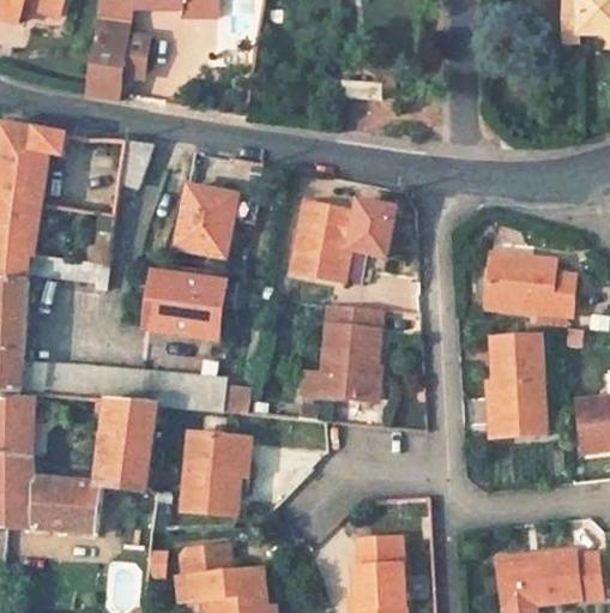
[(24,4),(59,14),(62,0),(0,0),(0,22),(16,28),(22,11),(24,4)]
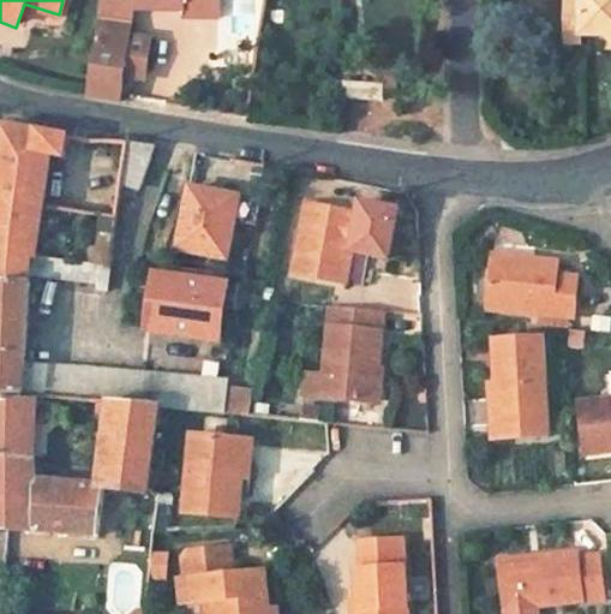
[(99,0),(85,94),(117,100),(120,75),(125,37),(130,9),(178,9),(178,16),(211,16),(211,0),(99,0)]
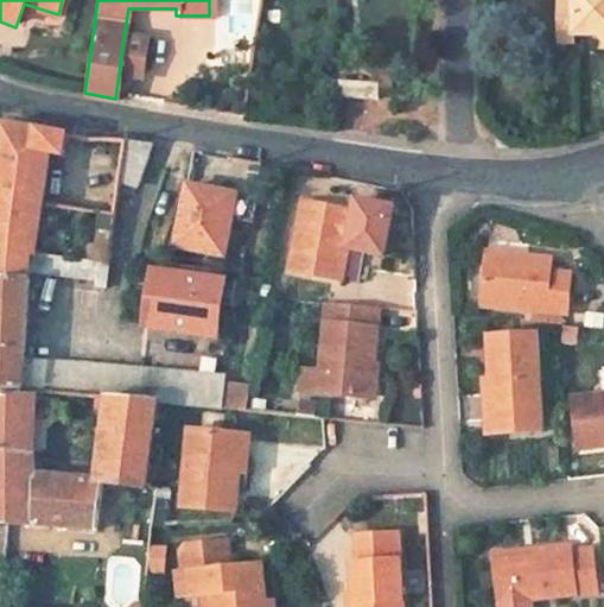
[(547,0),(547,42),(563,42),(563,36),(574,36),(603,35),(603,0),(547,0)]
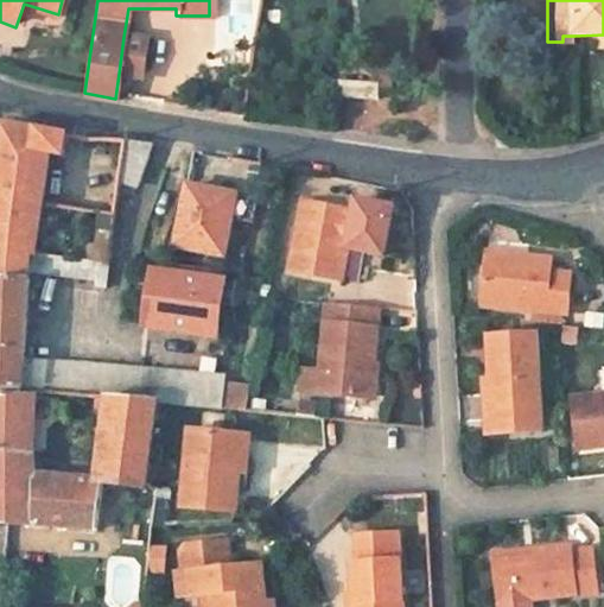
[(21,11),(57,21),(58,14),(24,4),(21,11)]
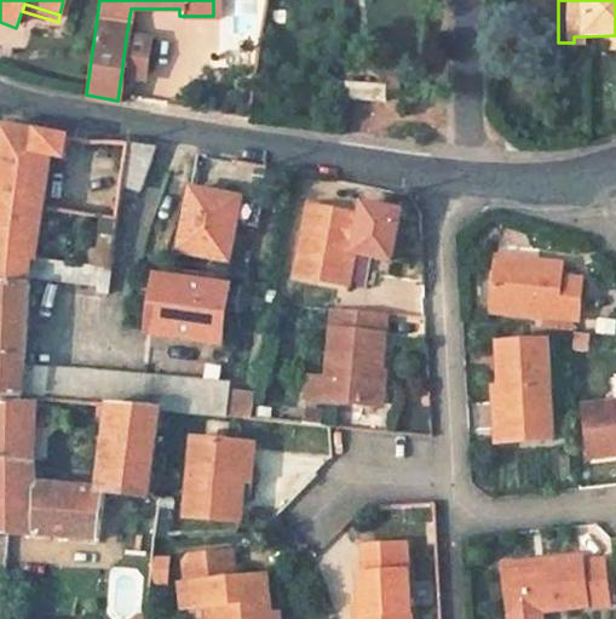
[(586,52),(615,51),(615,35),(586,36),(586,52)]
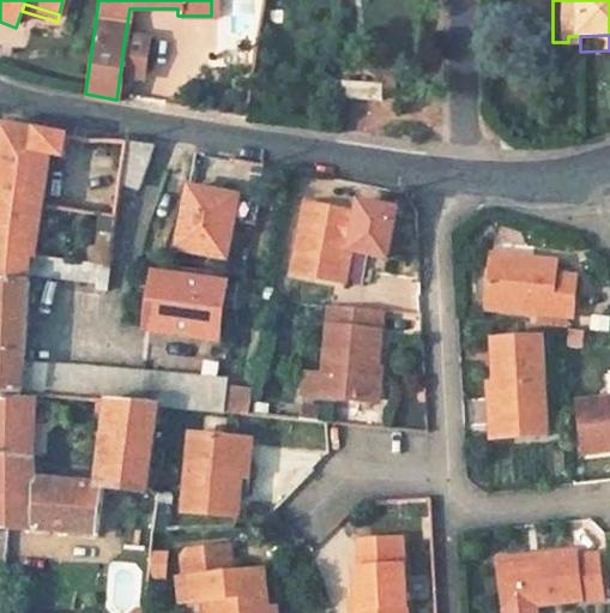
[(143,40),(125,37),(120,74),(138,78),(143,40)]
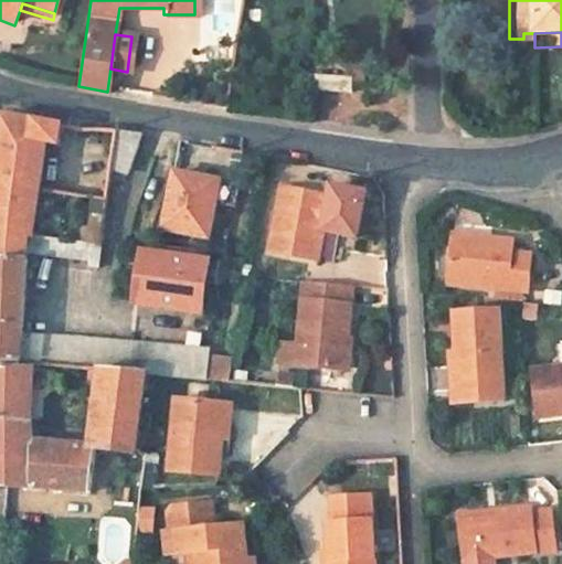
[(350,73),(314,73),(313,86),(350,87),(350,73)]
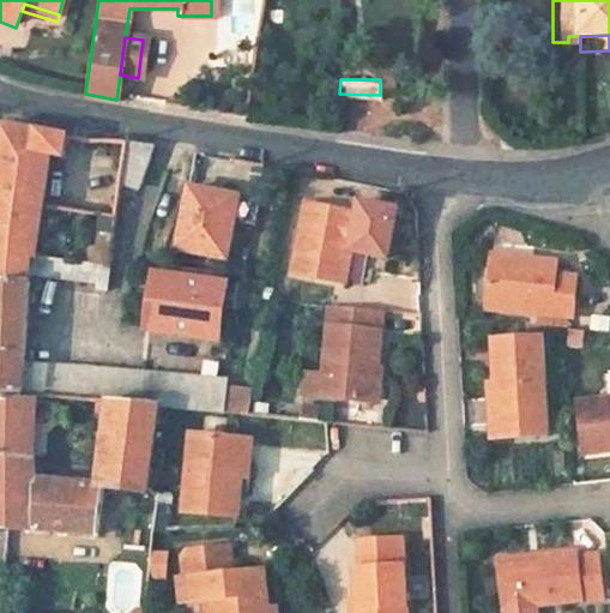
[(31,127),(0,122),(0,197),(26,202),(32,154),(49,155),(49,161),(54,161),(55,156),(62,157),(66,133),(31,127)]
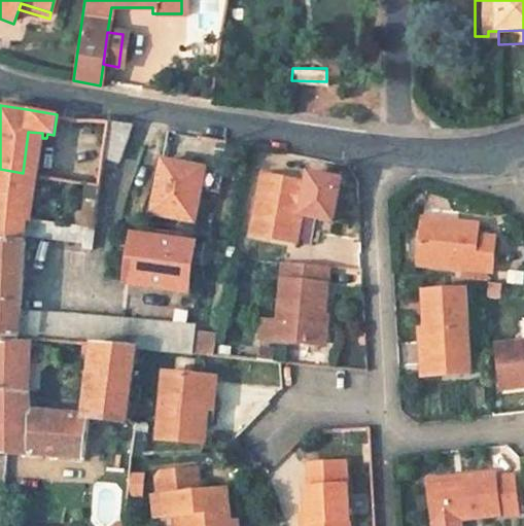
[(129,125),(108,121),(105,142),(120,146),(129,125)]
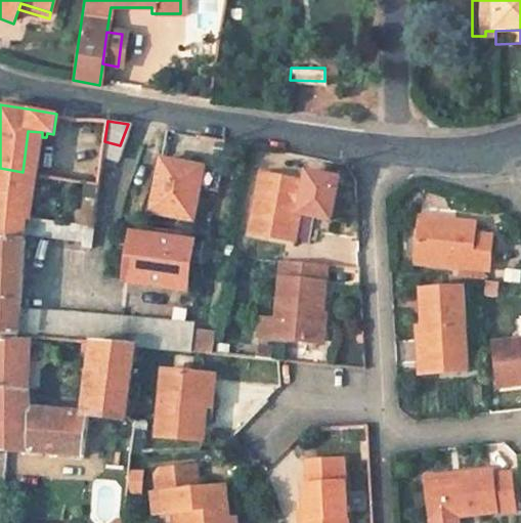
[(42,132),(28,131),(23,172),(37,174),(40,154),(42,137),(42,132)]
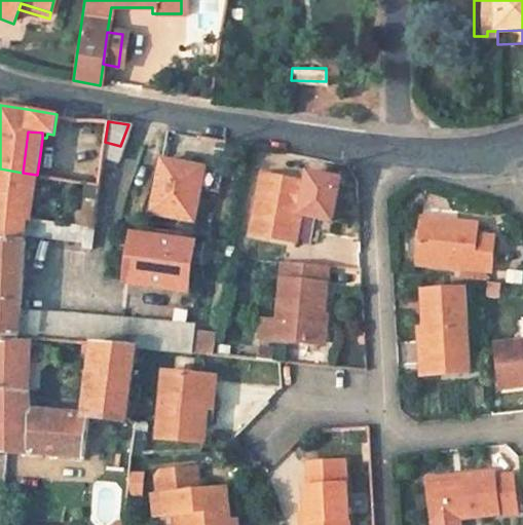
[(77,160),(40,154),(37,175),(36,178),(74,183),(77,160)]
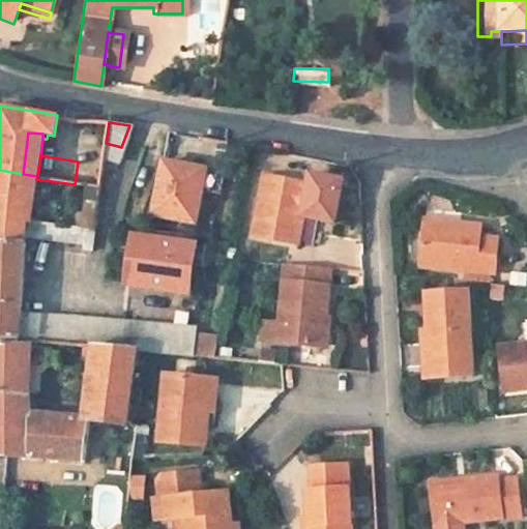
[(200,169),(162,162),(152,212),(194,221),(200,186),(197,185),(200,169)]
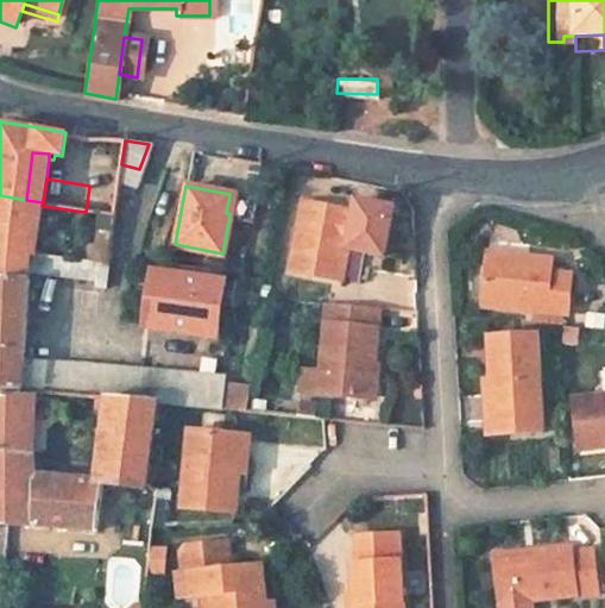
[(26,200),(0,195),(0,250),(29,255),(31,230),(39,231),(42,206),(43,202),(26,200)]
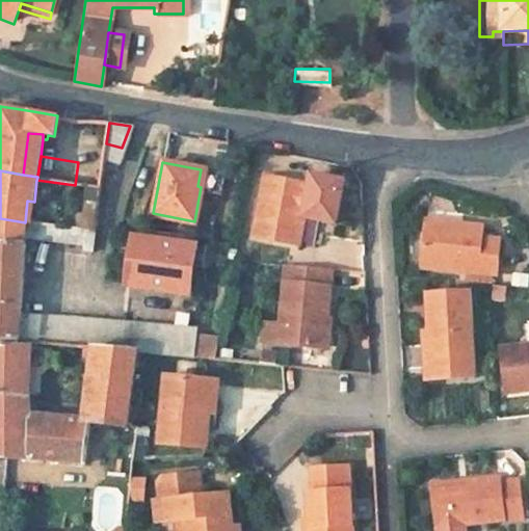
[(260,176),(248,236),(294,243),(296,229),(299,213),(317,217),(323,188),(260,176)]
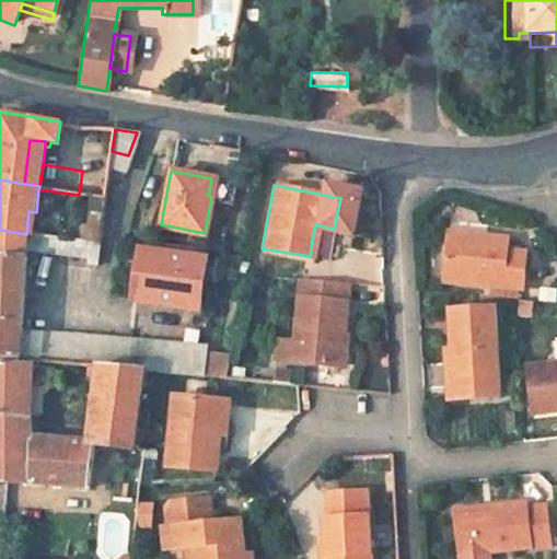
[(444,236),(480,240),(482,229),(445,224),(444,236)]
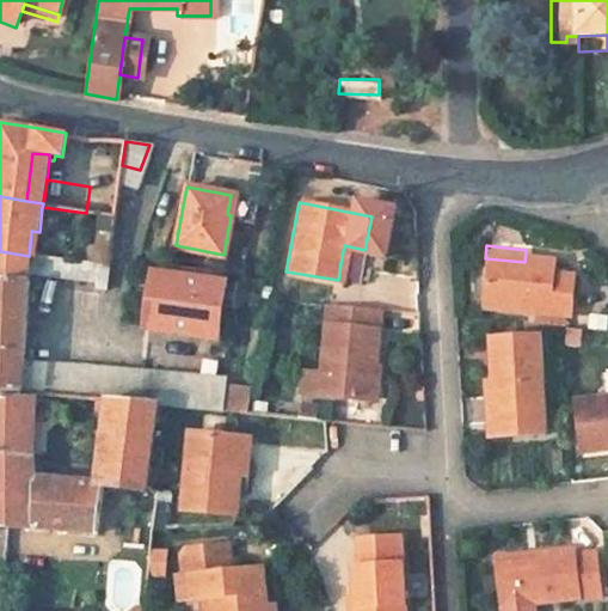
[(480,303),(566,310),(571,267),(552,264),(553,252),(526,250),(524,262),(485,258),(480,303)]
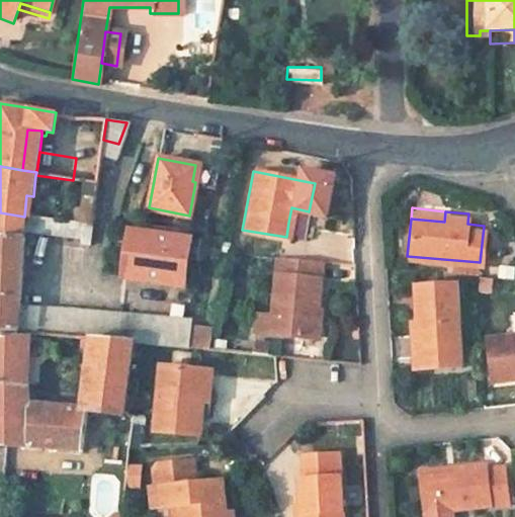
[(24,217),(0,212),(0,331),(27,334),(131,343),(142,344),(185,348),(186,319),(109,310),(20,306),(23,231),(80,238),(80,245),(87,245),(91,225),(24,217)]
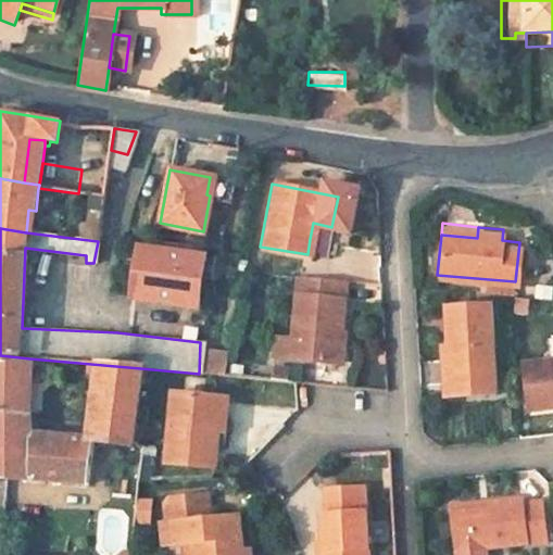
[(142,240),(132,298),(204,312),(215,253),(142,240)]
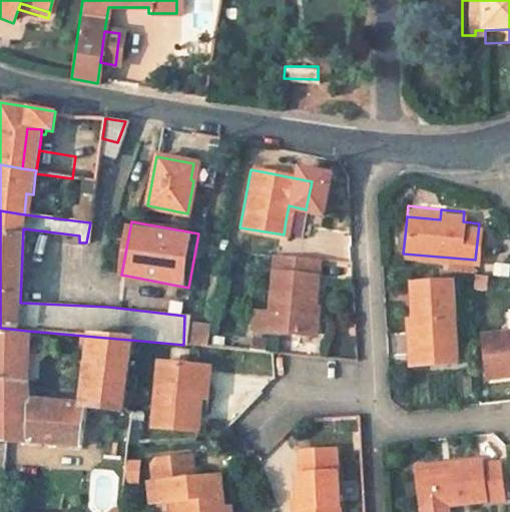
[(313,298),(317,261),(273,256),(265,331),(309,334),(313,298)]
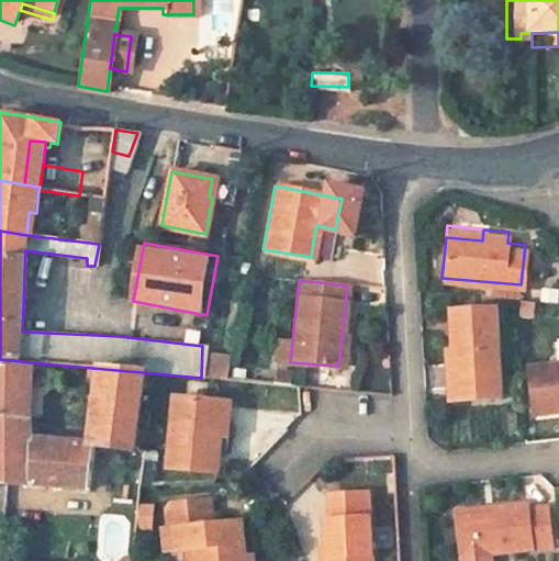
[(461,349),(462,382),(457,383),(450,383),(451,399),(501,396),(495,306),(454,309),(455,332),(456,349),(461,349)]
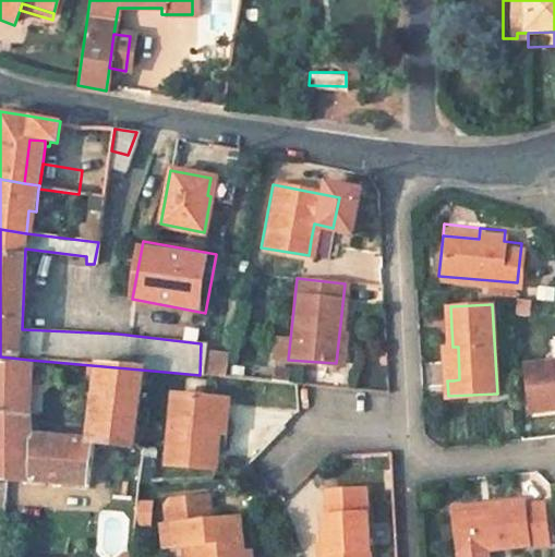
[(445,355),(447,380),(454,380),(459,379),(458,347),(453,347),(451,329),(444,330),(445,355)]
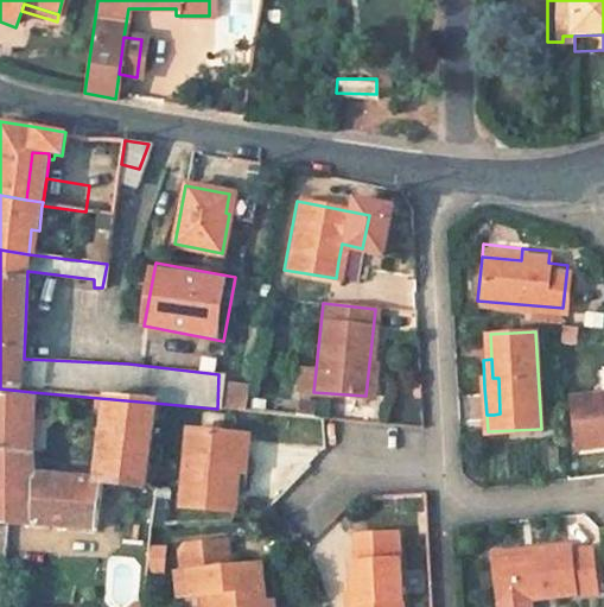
[(576,446),(603,442),(603,390),(571,393),(576,446)]
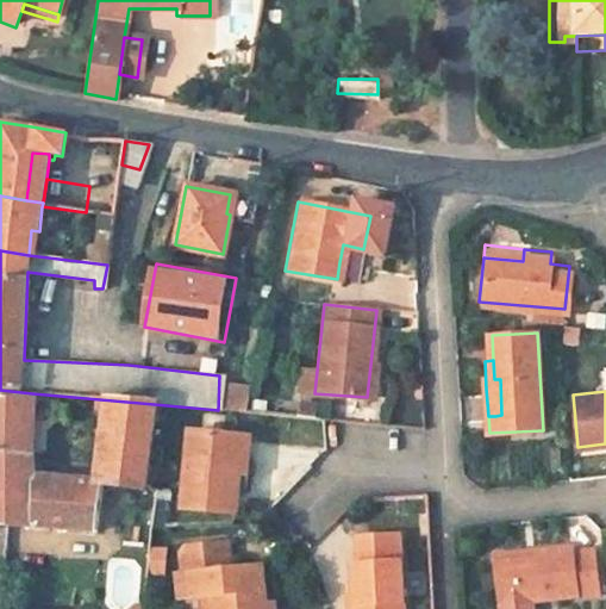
[(144,480),(147,461),(151,424),(154,404),(32,393),(0,393),(0,526),(93,533),(100,485),(143,489),(144,480)]
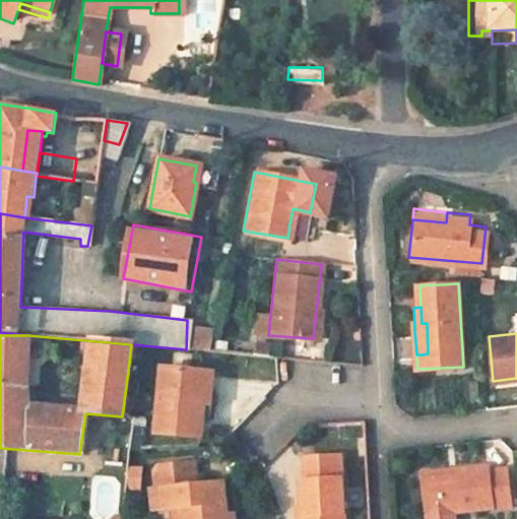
[(129,362),(140,363),(142,345),(131,344),(129,362)]
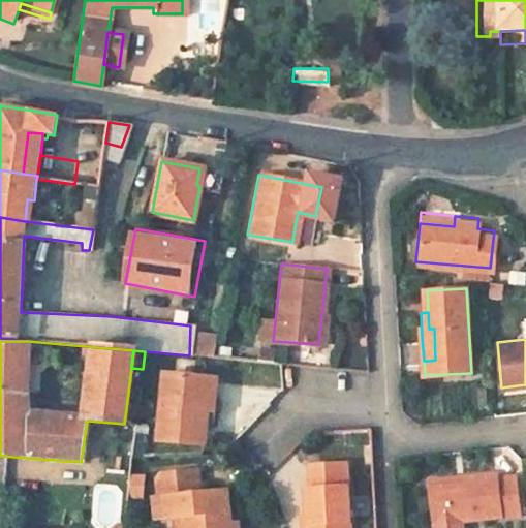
[(160,373),(155,440),(202,443),(203,424),(204,408),(198,408),(200,377),(160,373)]
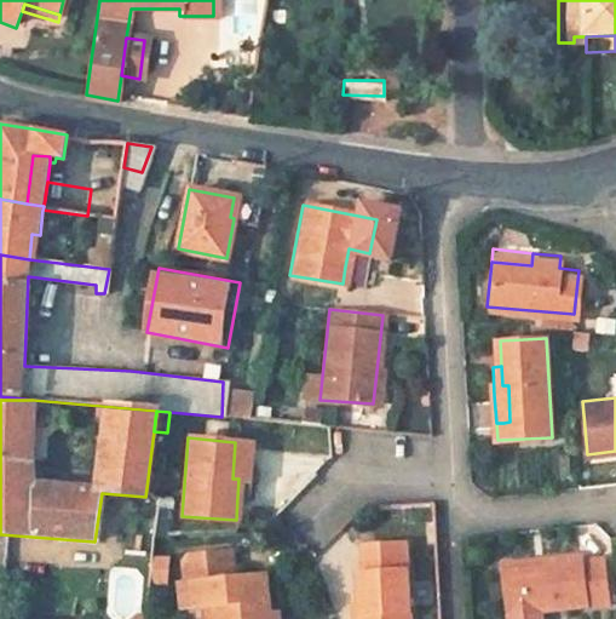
[(249,470),(251,443),(235,442),(232,479),(239,479),(237,497),(247,498),(249,470)]
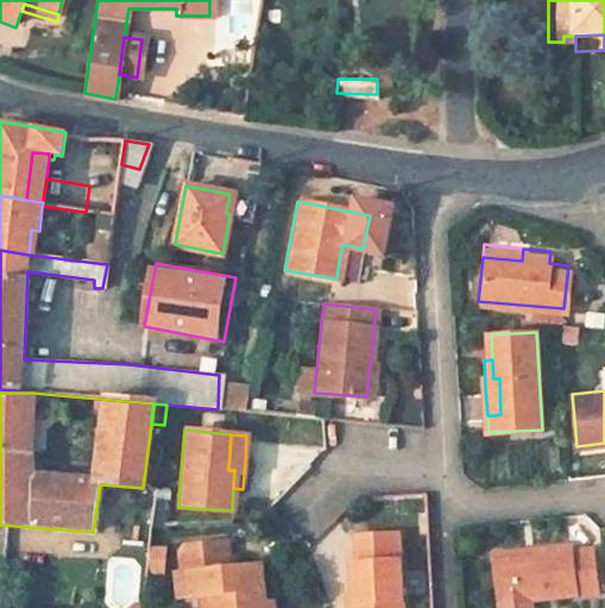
[(144,480),(157,481),(159,462),(146,461),(144,480)]
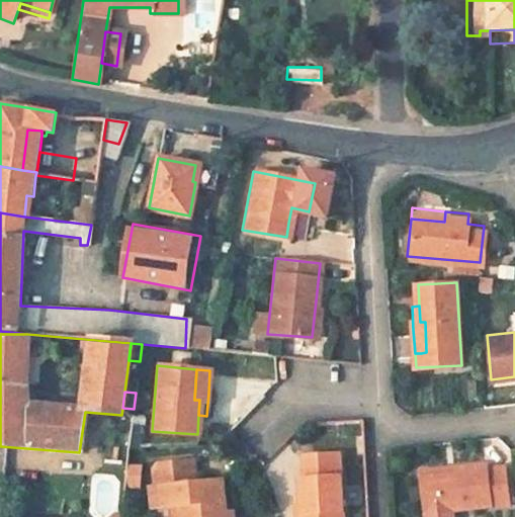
[(298,477),(301,512),(295,512),(294,516),(341,516),(337,450),(303,453),(304,465),(304,476),(298,477)]
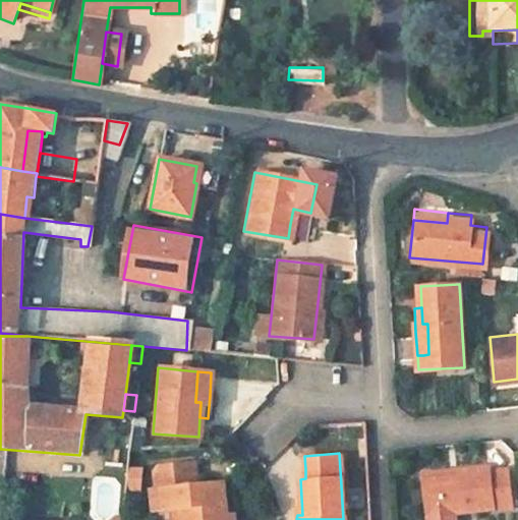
[(181,509),(181,519),(231,519),(231,513),(225,514),(224,500),(223,483),(195,485),(193,463),(159,465),(153,472),(154,488),(160,488),(161,510),(181,509)]
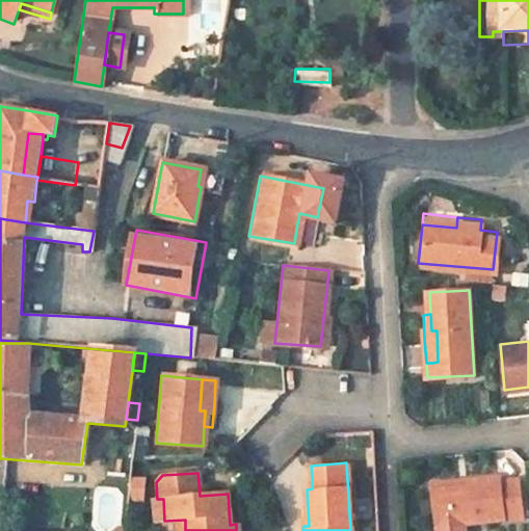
[(433,526),(523,515),(519,479),(501,481),(501,474),(482,476),(467,478),(468,485),(430,489),(433,526)]
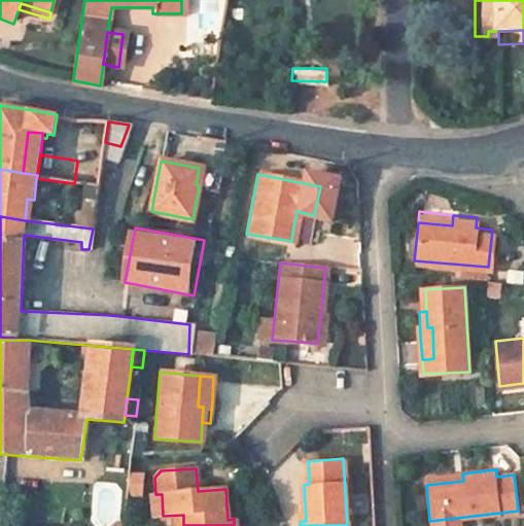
[(426,485),(463,481),(462,474),(425,477),(426,485)]
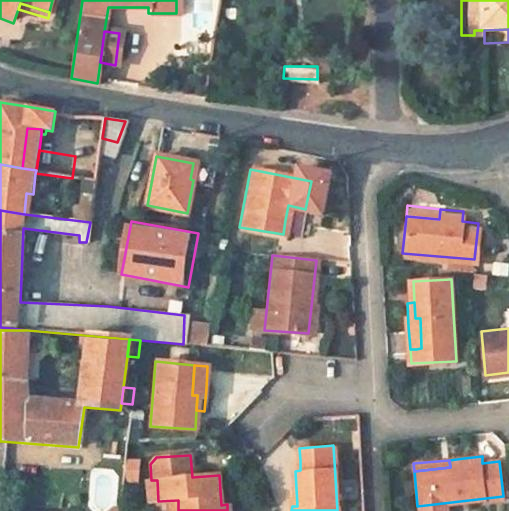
[(146,481),(147,502),(158,501),(157,480),(151,480),(146,481)]
